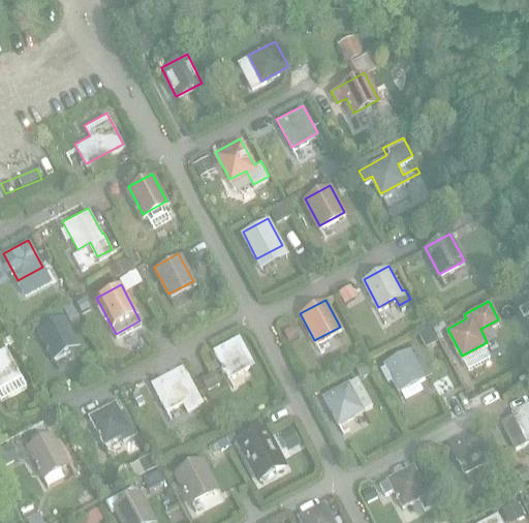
[(37,329),(52,357),(78,343),(62,315),(37,329)]
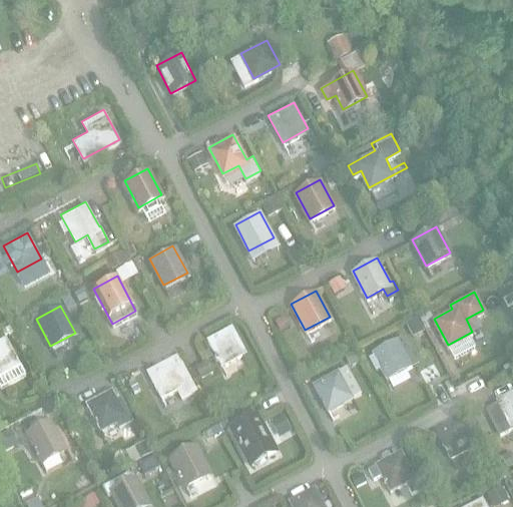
[(206,337),(220,364),(244,351),(230,324),(206,337)]
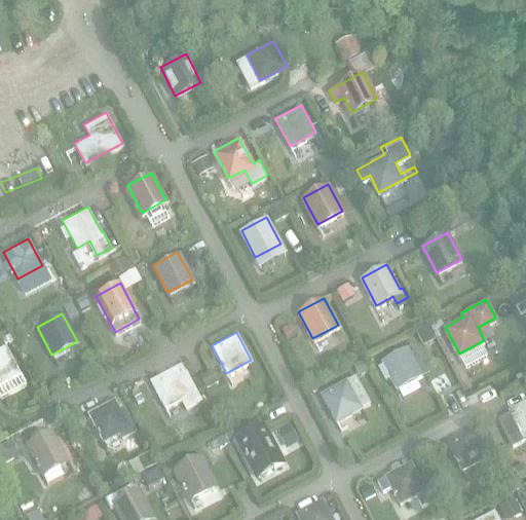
[(0,345),(0,381),(19,372),(4,343),(0,345)]
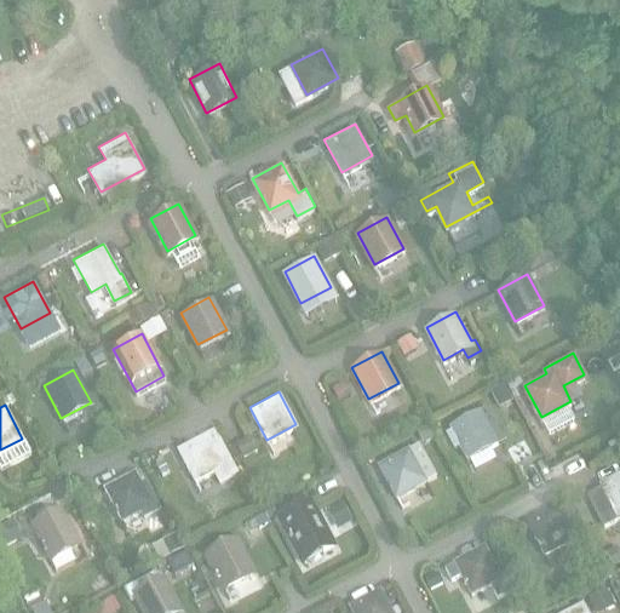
[(451,424),(468,456),(498,440),(481,408),(451,424)]
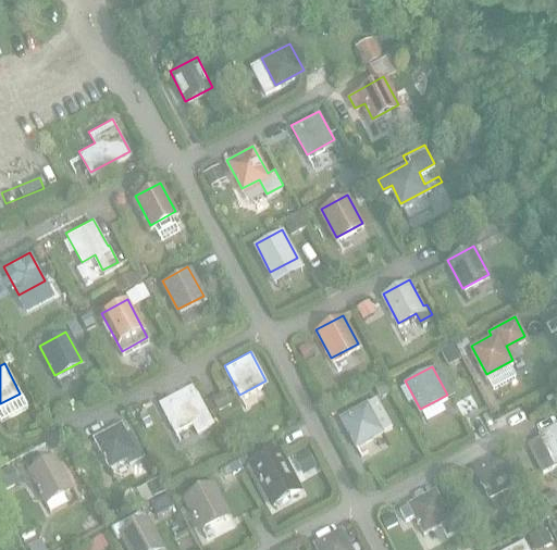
[(196,429),(212,421),(192,383),(159,400),(174,428),(192,420),(196,429)]
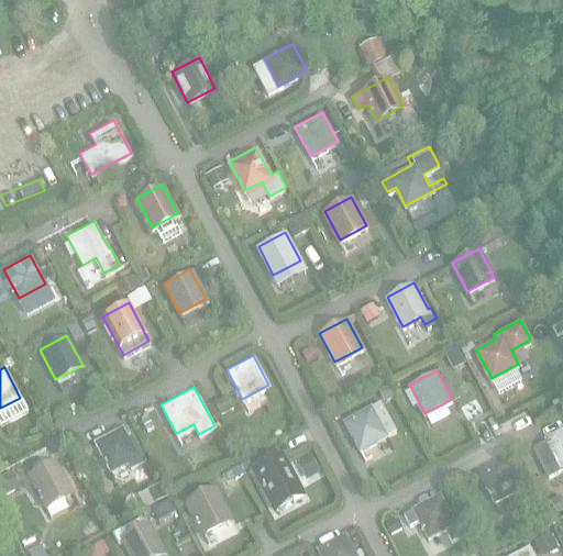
[(214,398),(221,411),(234,404),(227,390),(214,398)]
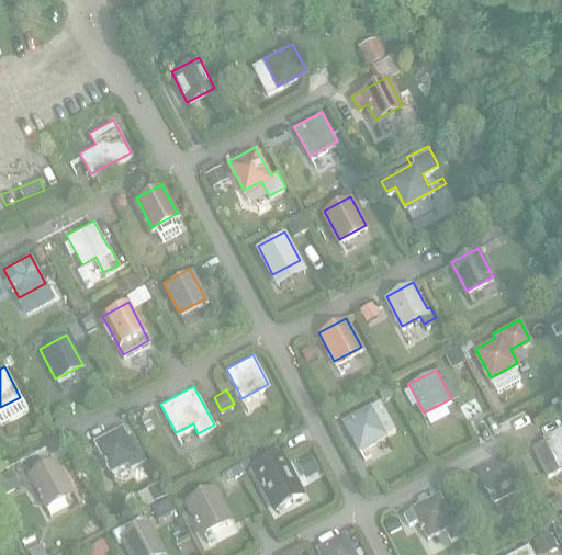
[(344,418),(358,446),(385,432),(371,404),(344,418)]
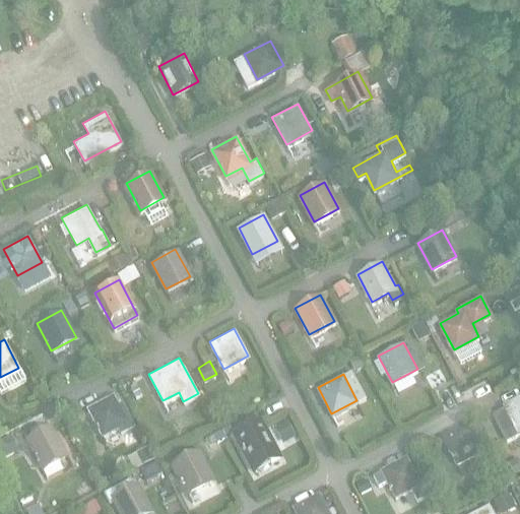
[(87,406),(102,434),(127,421),(112,393),(87,406)]
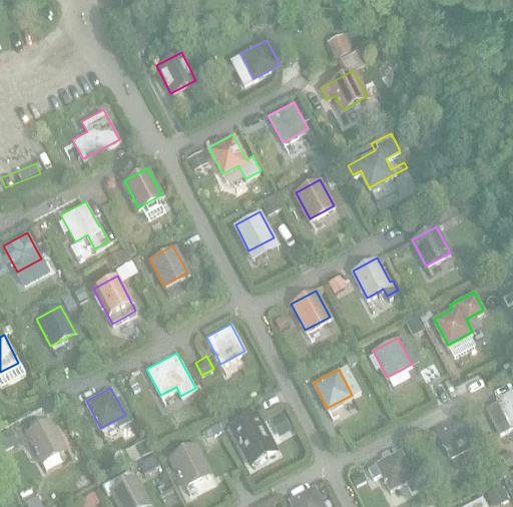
[(512,390),(497,399),(510,424),(512,422),(512,390)]
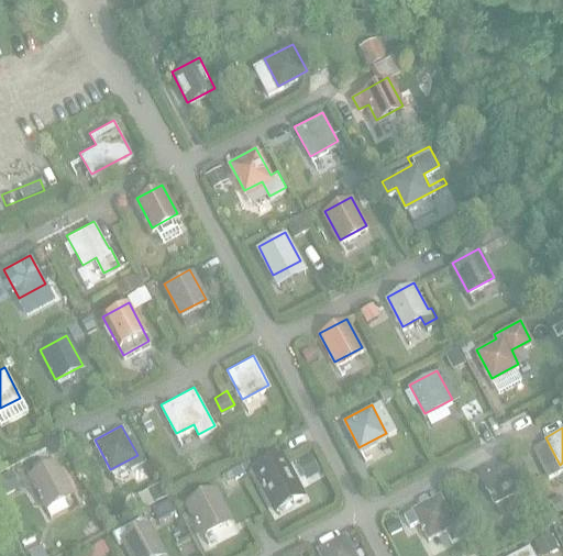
[(253,467),(275,508),(302,493),(280,452),(253,467)]
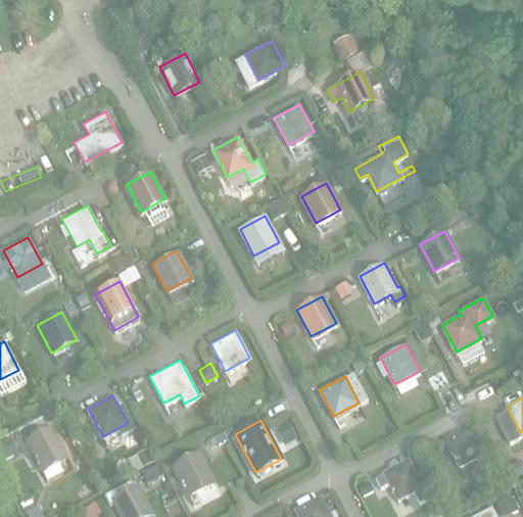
[(445,439),(459,465),(483,452),(470,426),(445,439)]
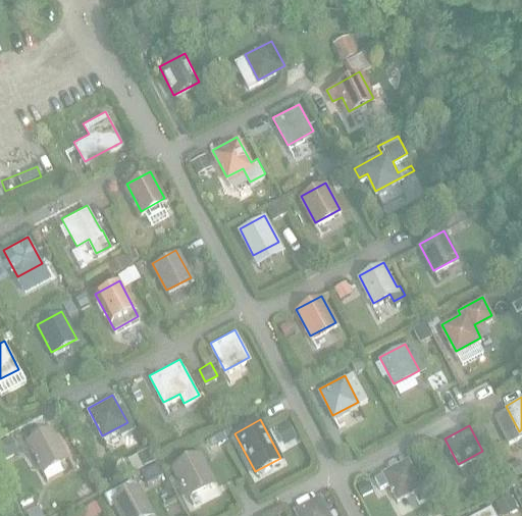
[(27,441),(41,468),(66,455),(52,427),(27,441)]
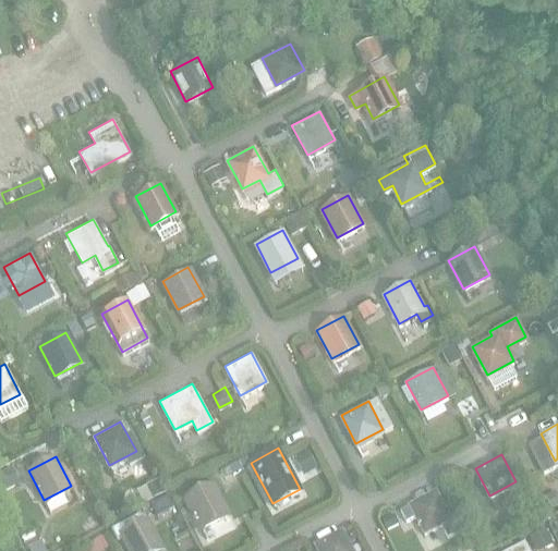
[(185,498),(199,526),(227,512),(211,484),(185,498)]
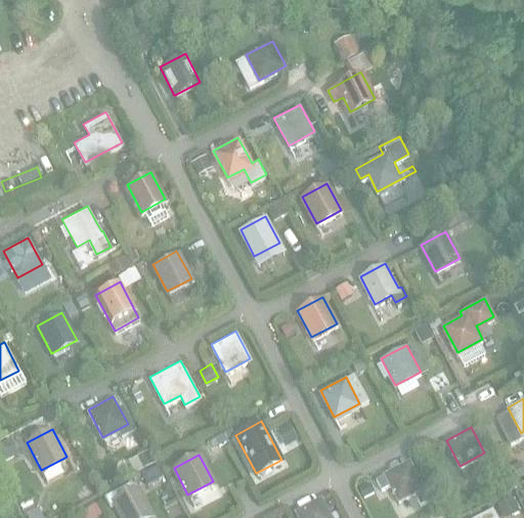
[(384,473),(398,499),(423,485),(409,460),(384,473)]
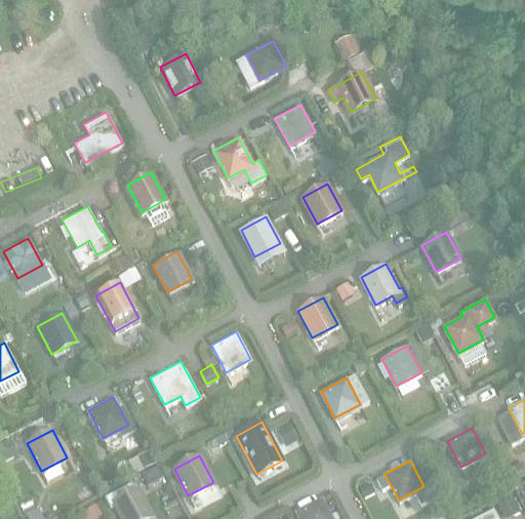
[(142,471),(148,482),(164,474),(158,463),(142,471)]
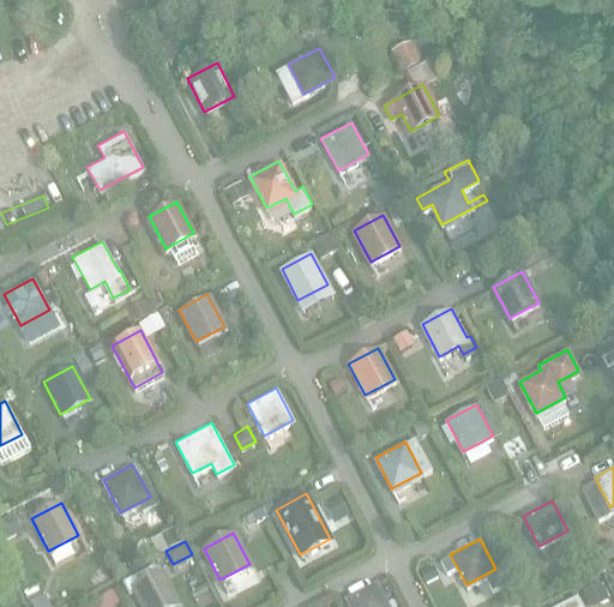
[(162,571),(158,572),(154,563),(122,580),(128,590),(133,588),(144,606),(167,606),(179,601),(162,571)]
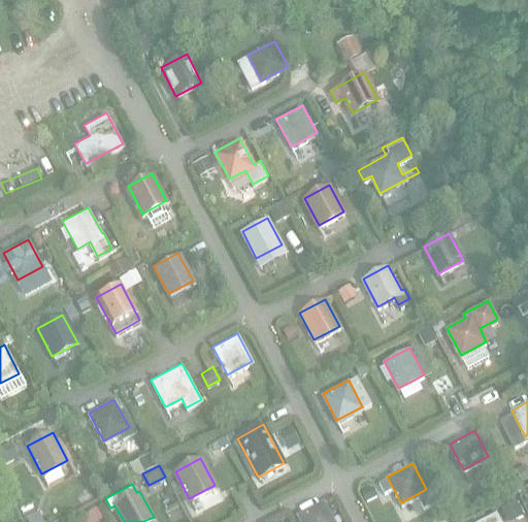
[(297,514),(301,521),(333,521),(323,500),(297,514)]
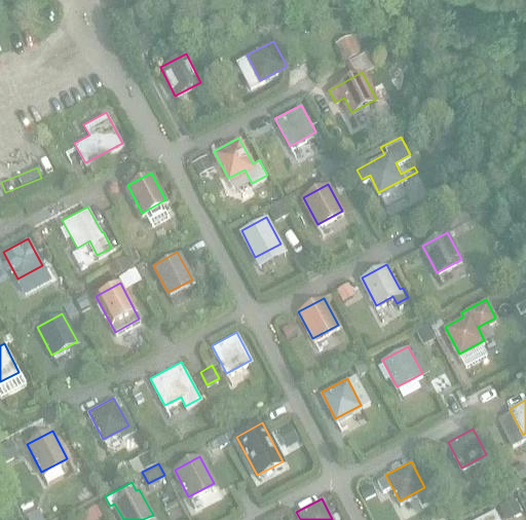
[(474,519),(500,519),(494,509),(474,519)]
